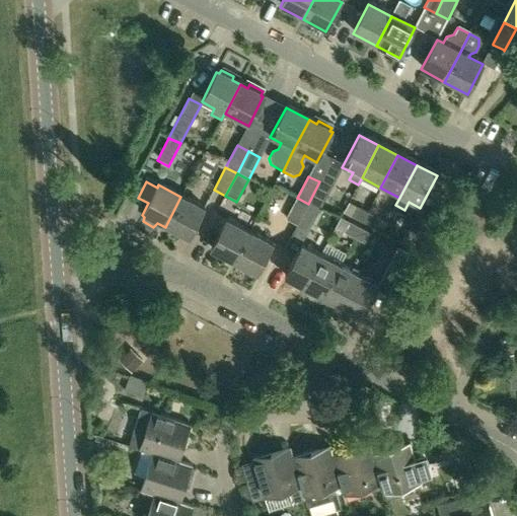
[(308,204),(319,210),(330,188),(319,181),(308,204)]
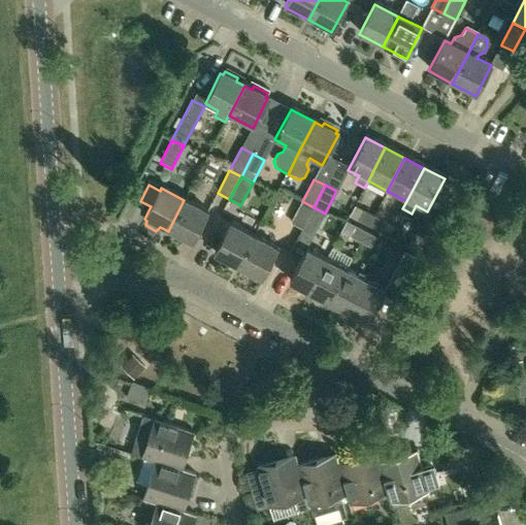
[(438,190),(427,211),(416,206),(412,214),(434,225),(450,196),(438,190)]
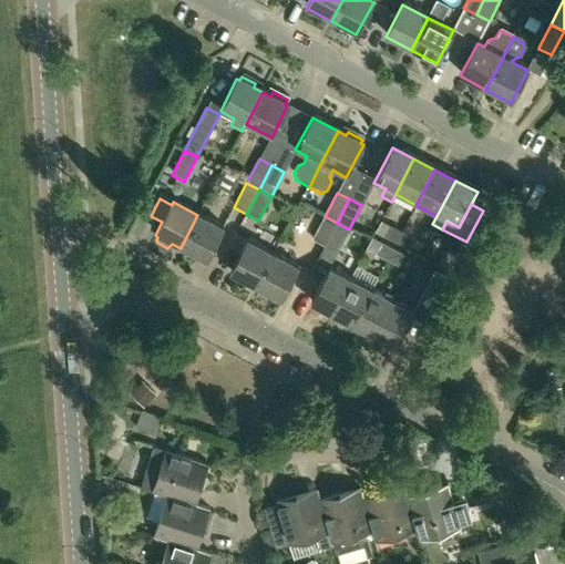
[(197,215),(181,248),(205,262),(223,228),(197,215)]
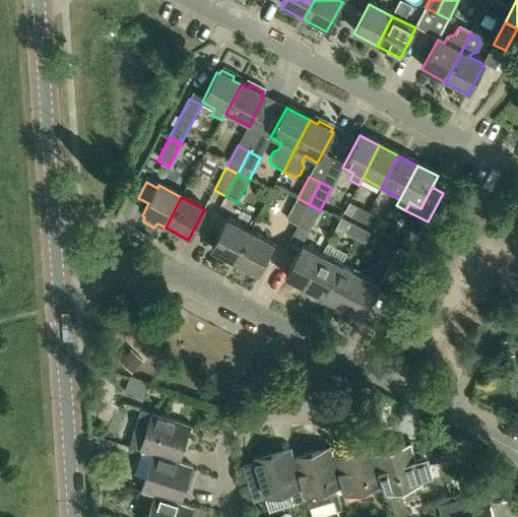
[(297,227),(309,204),(298,198),(285,220),(297,227)]
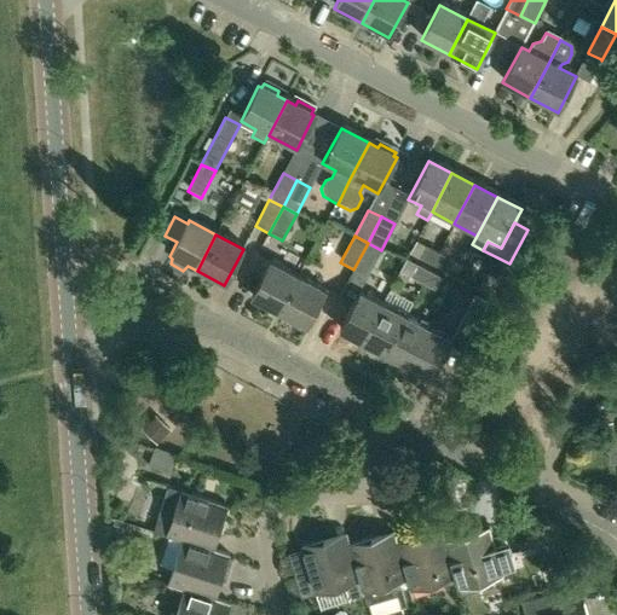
[(368,243),(353,270),(367,277),(381,250),(368,243)]
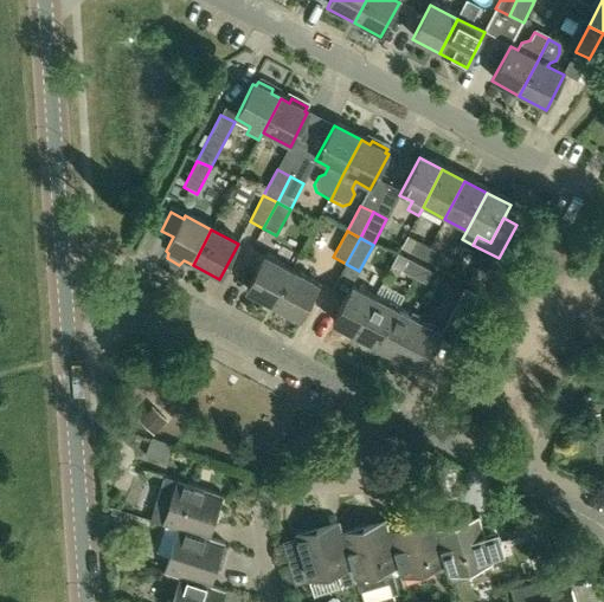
[(410,254),(422,260),(429,248),(417,243),(410,254)]
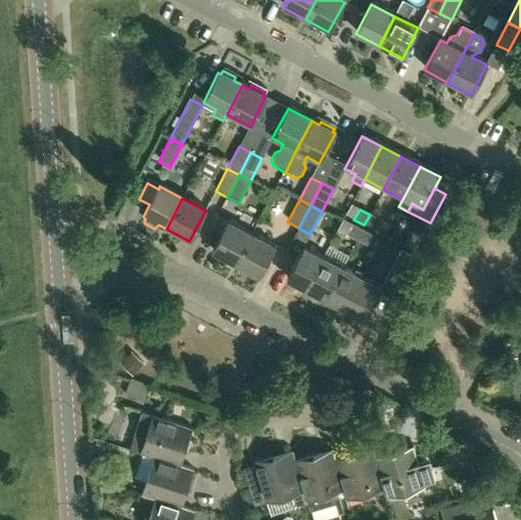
[(380,221),(370,215),(364,225),(375,231),(380,221)]
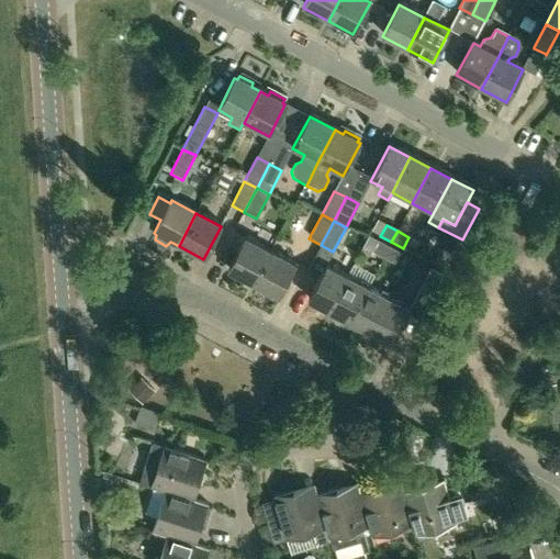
[(227,272),(252,286),(269,253),(245,239),(227,272)]
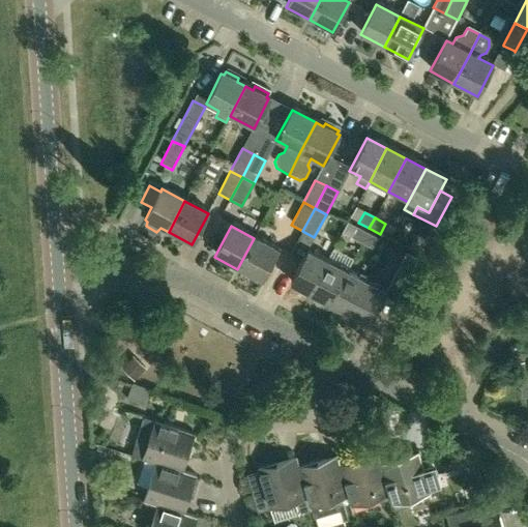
[(408,250),(420,256),(432,233),(420,226),(408,250)]
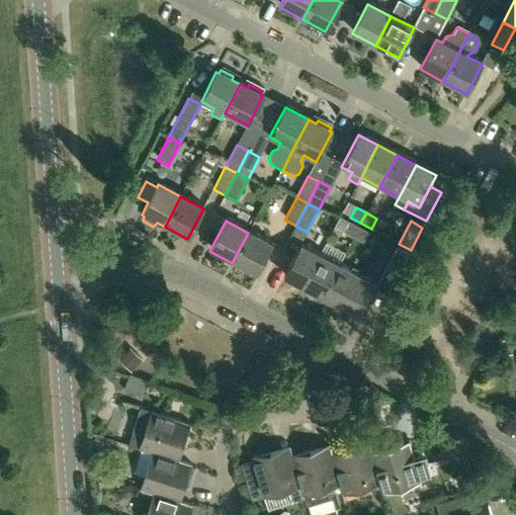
[(342,233),(352,239),(358,229),(348,223),(342,233)]
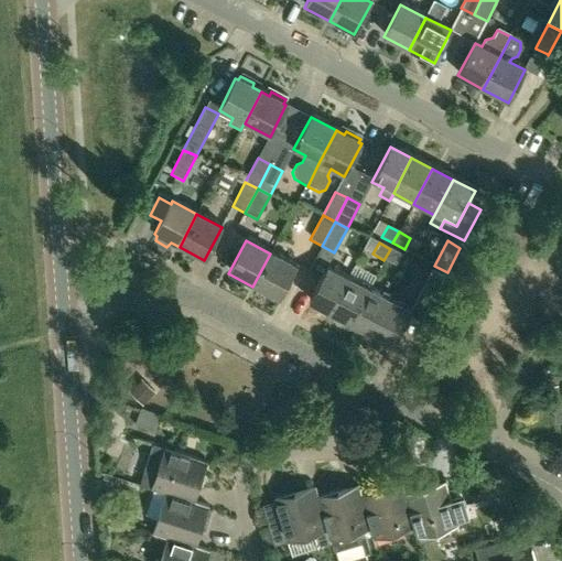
[(390,249),(384,260),(395,266),(401,255),(390,249)]
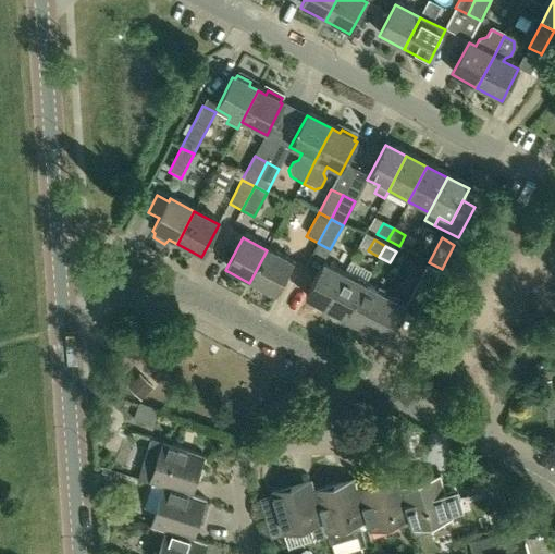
[(292,263),(267,250),(249,283),(274,296),(292,263)]
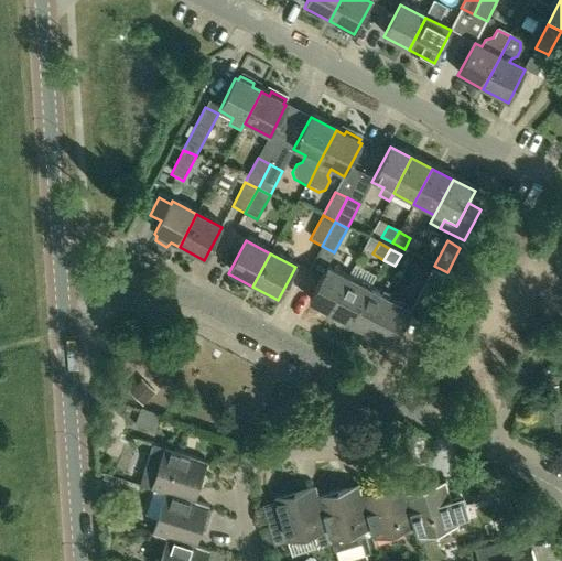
[(330,313),(348,278),(326,267),(307,302),(330,313)]
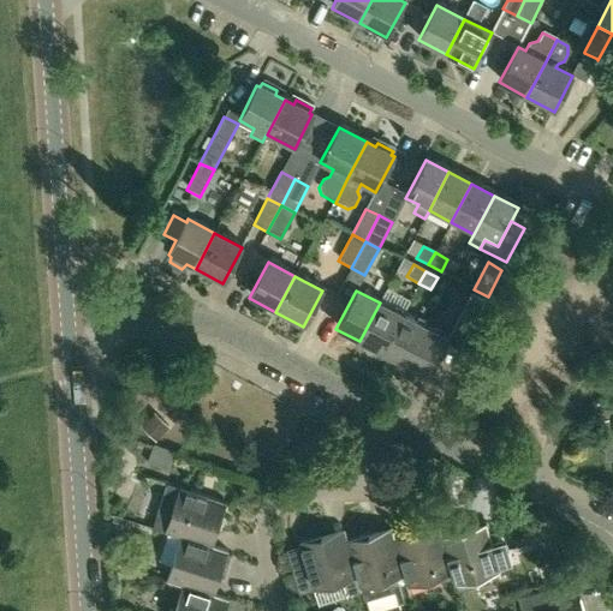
[(427,377),(444,346),(457,353),(470,329),(484,303),(470,295),(456,322),(447,339),(424,327),(404,365),(427,377)]
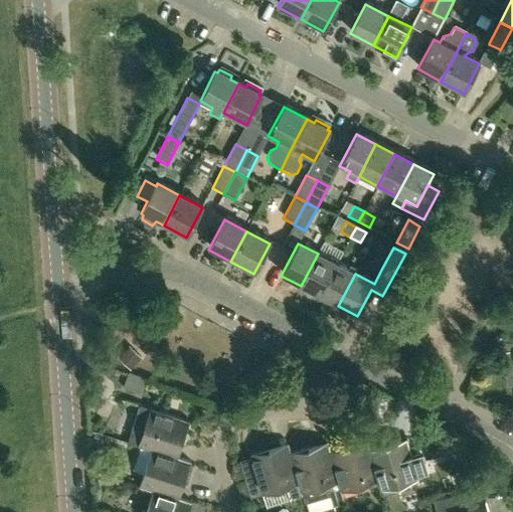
[(301,286),(319,296),(336,264),(318,253),(301,286)]
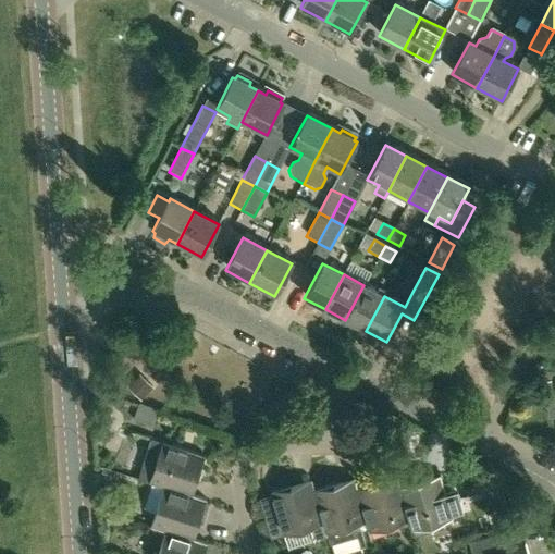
[(364,285),(345,320),(366,331),(384,296),(364,285)]
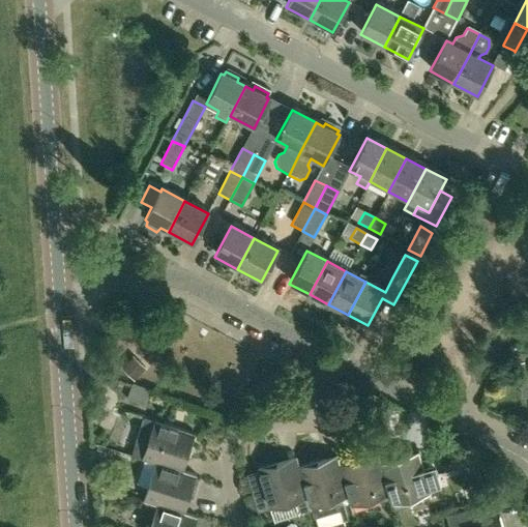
[(194,437),(153,423),(141,419),(129,458),(155,466),(156,466),(160,455),(185,463),(194,437)]
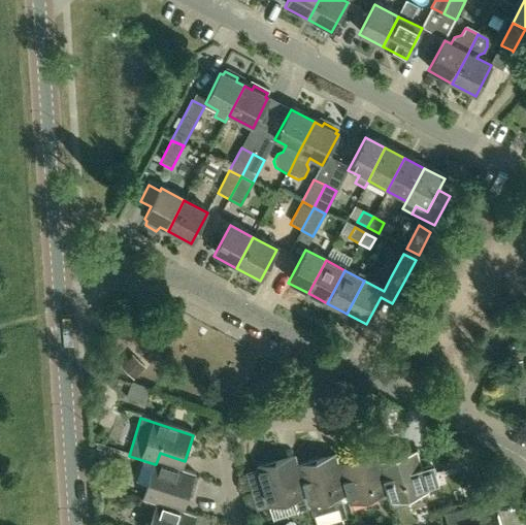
[(417,452),(377,463),(389,499),(390,503),(428,492),(427,488),(438,484),(433,465),(421,468),(417,452)]
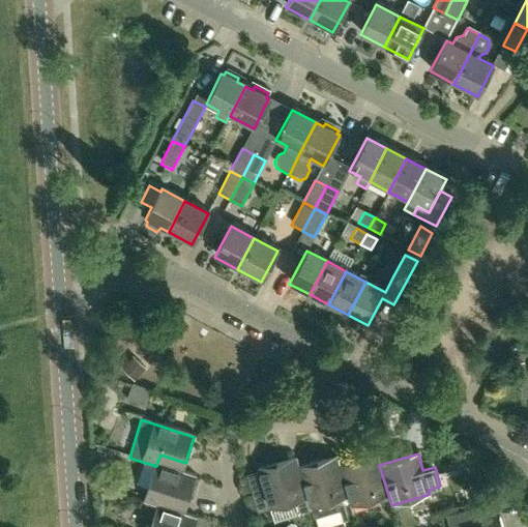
[(379,504),(390,501),(379,465),(376,456),(339,466),(350,507),(377,500),(379,504)]
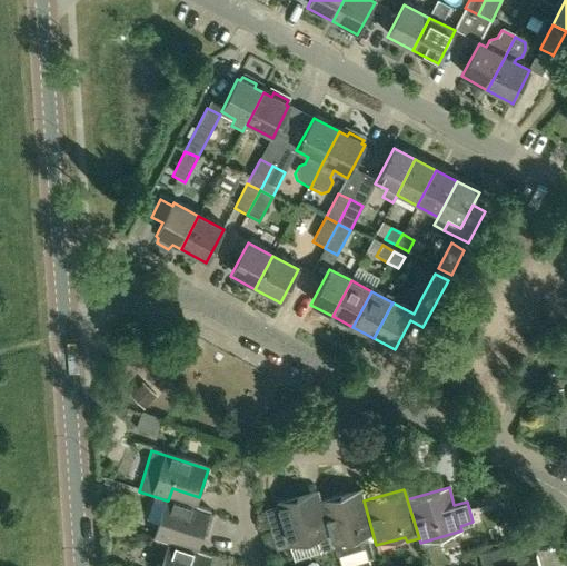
[(332,546),(359,538),(366,562),(380,557),(376,545),(364,500),(360,490),(319,503),(332,546)]
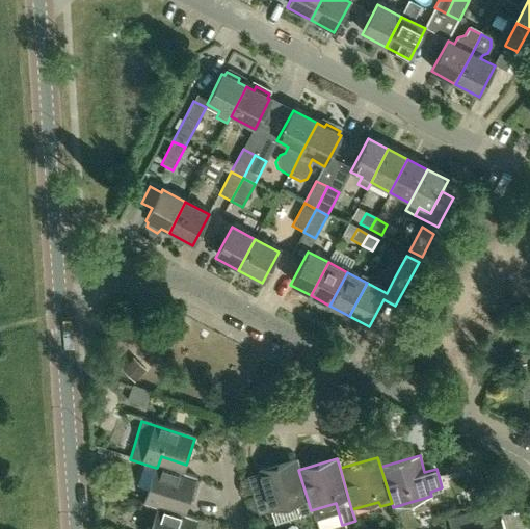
[(299,513),(311,510),(298,470),(296,459),(257,471),(264,493),(269,512),(296,504),(299,513)]
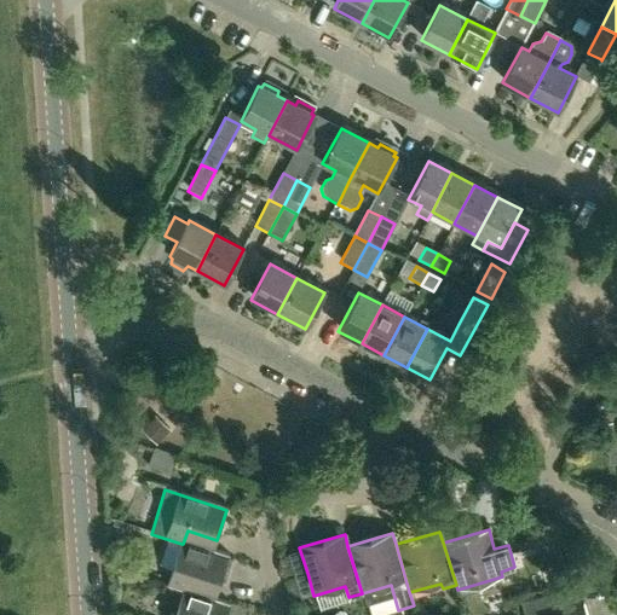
[(182,544),(167,587),(183,592),(185,593),(189,579),(218,589),(228,560),(183,544),(182,544)]
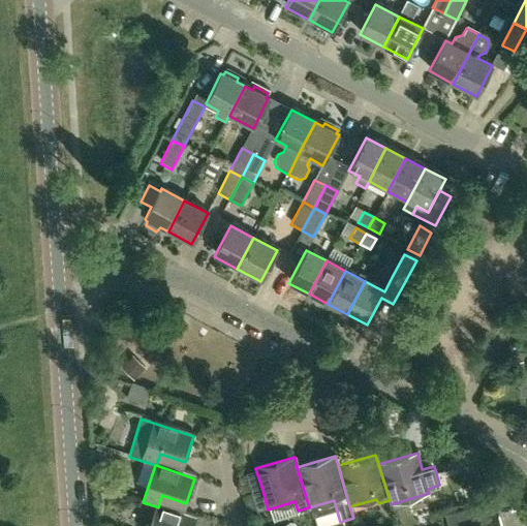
[(262,490),(249,494),(250,496),(254,511),(254,514),(268,509),(262,490)]
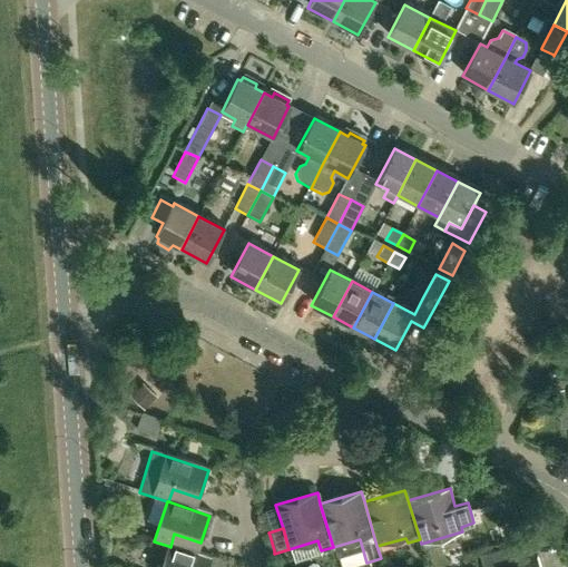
[(209,566),(212,560),(170,547),(168,546),(162,566),(209,566)]
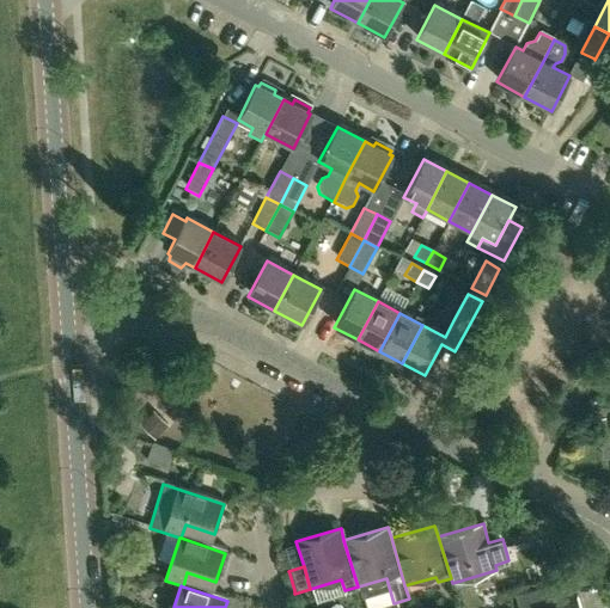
[(557,585),(517,597),(519,607),(579,607),(577,600),(563,603),(557,585)]
